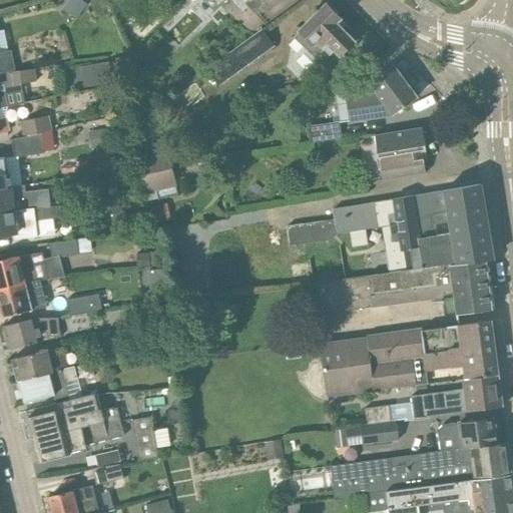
[(69,0),(68,2),(82,12),(90,2),(86,0),(69,0)]
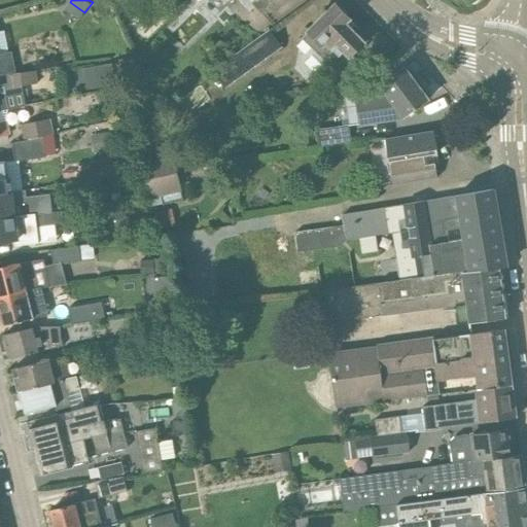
[(207,0),(221,13),(234,0),(255,0),(251,5),(260,14),(274,0),(207,0)]
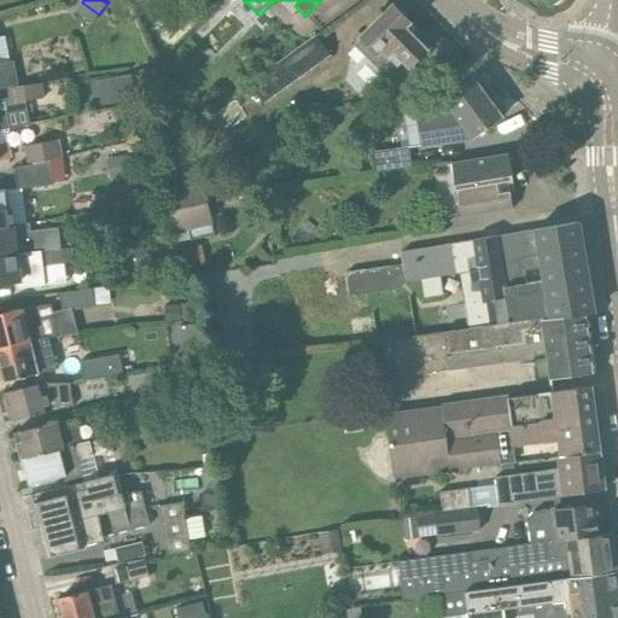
[(410,66),(426,51),(404,28),(409,23),(394,6),(361,38),(363,40),(356,46),(348,54),(357,64),(366,57),(366,65),(357,75),(369,86),(379,77),(388,77),(400,89),(417,73),(410,66)]
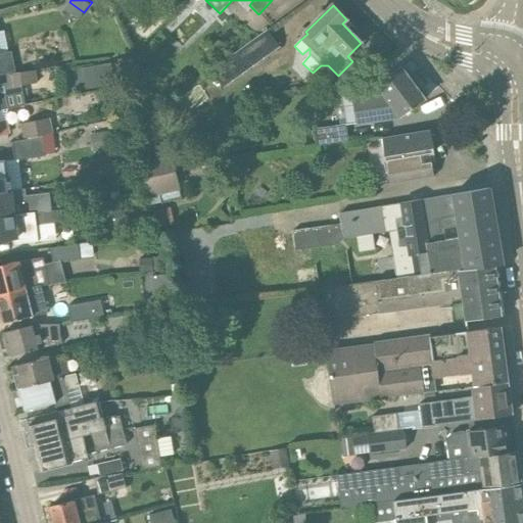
[(224,87),(279,47),(267,32),(212,72),(224,87)]
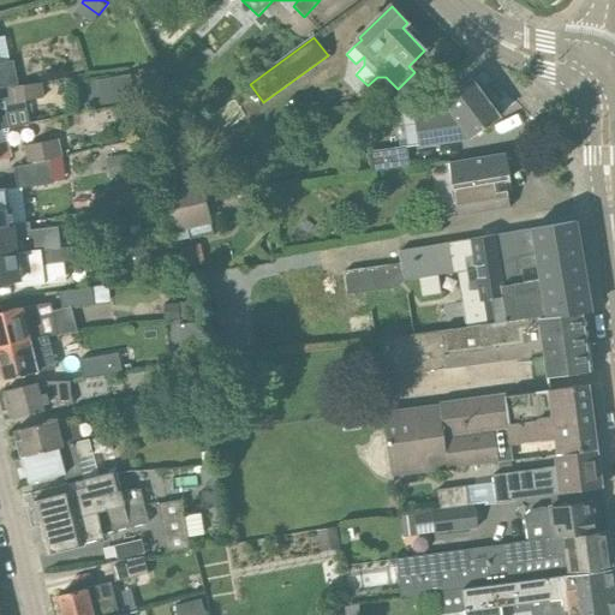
[(0,87),(16,84),(11,61),(0,64),(0,87)]
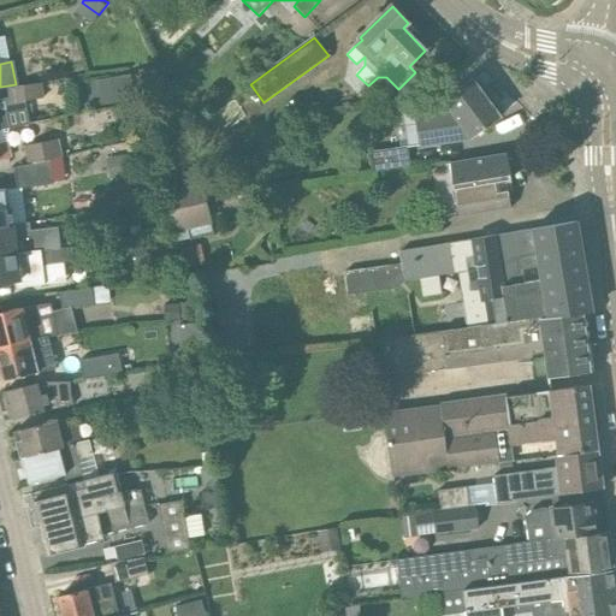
[(144,90),(166,86),(163,63),(141,67),(144,90)]
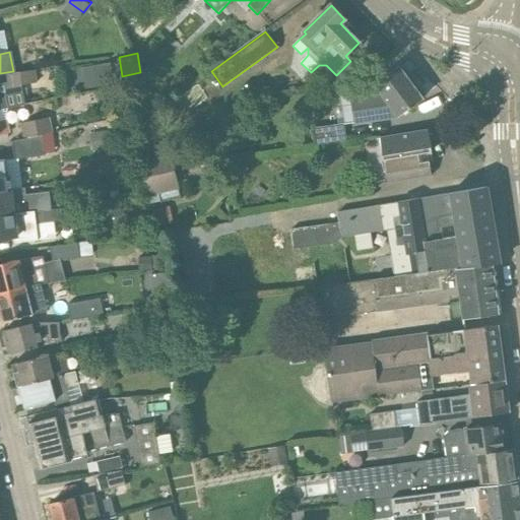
[(92,65),(96,85),(116,82),(113,61),(92,65)]
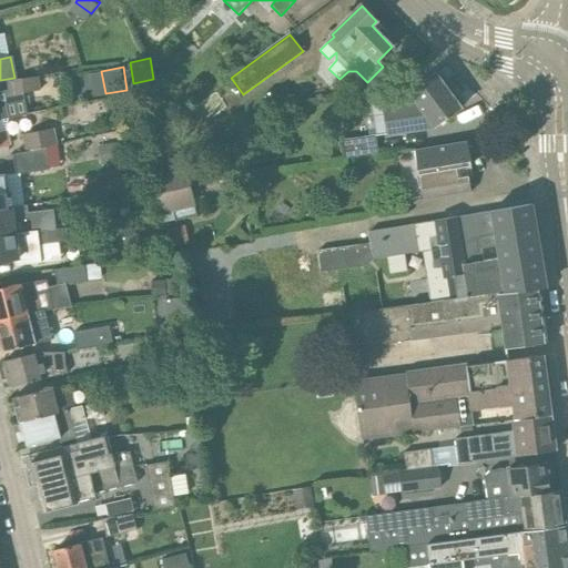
[(387,134),(434,129),(462,108),(436,72),(407,93),(382,97),(387,134)]
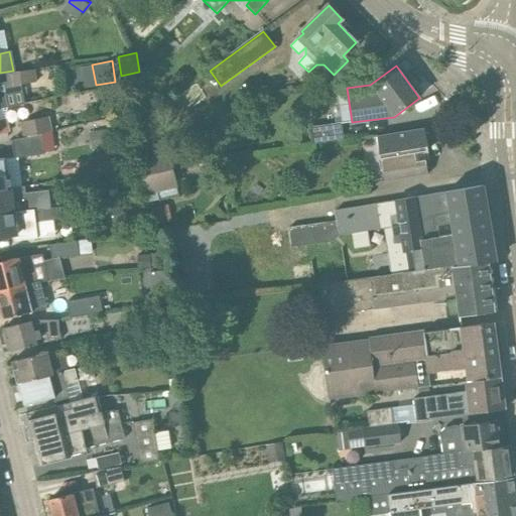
[(7,87),(36,83),(34,70),(5,75),(7,87)]
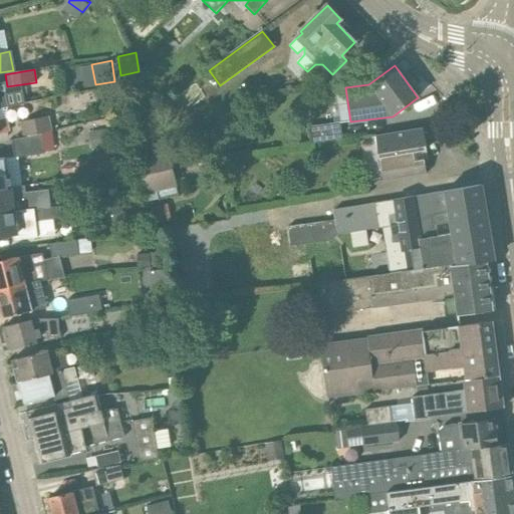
[(0,108),(8,107),(6,95),(1,96),(0,93),(0,108)]
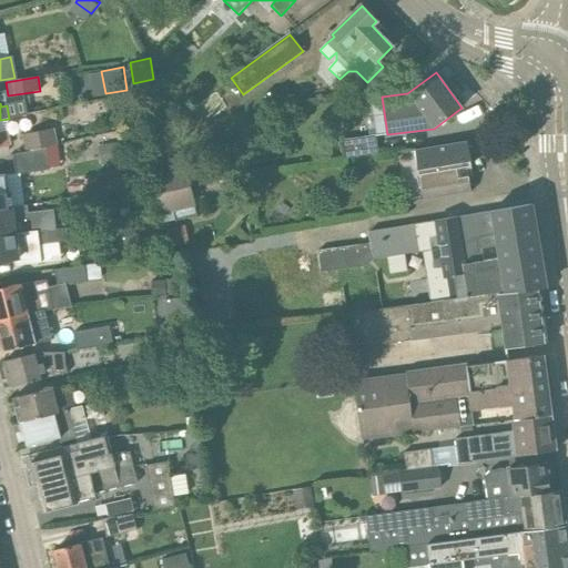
[(112,121),(113,130),(127,128),(124,119),(112,121)]
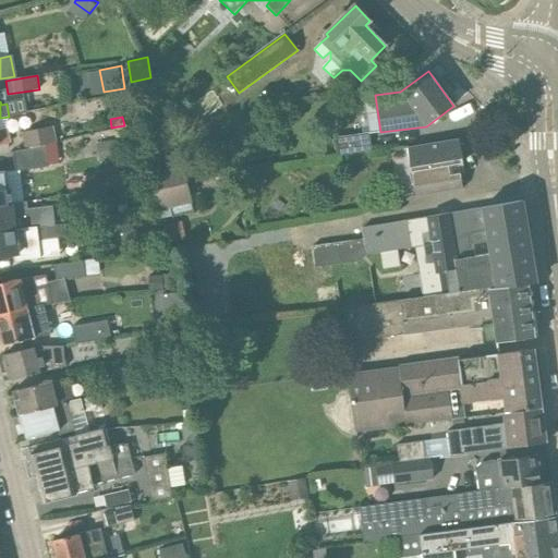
[(22,133),(25,149),(46,145),(56,143),(52,126),(22,133)]
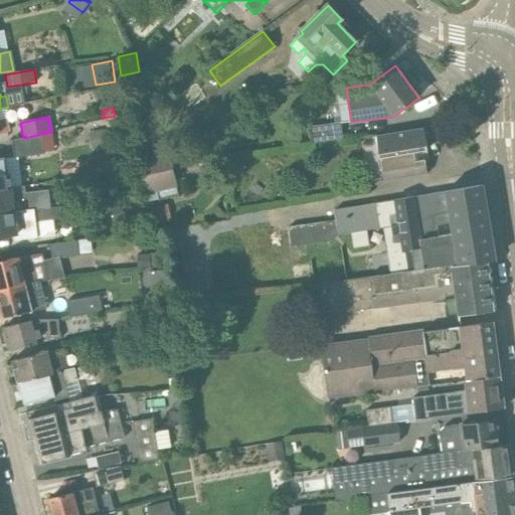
[(0,121),(0,134),(9,133),(6,120),(0,121)]
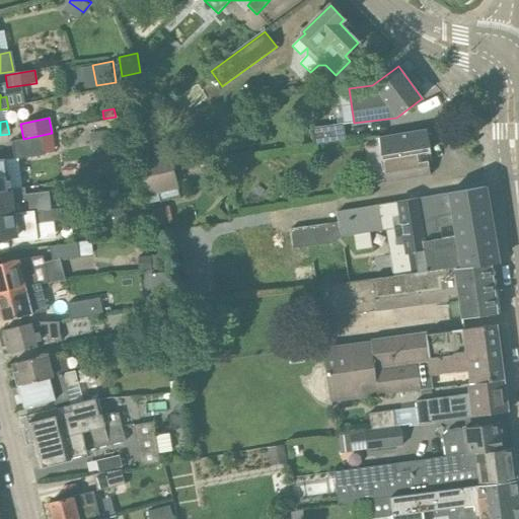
[(314,145),(346,141),(344,124),(312,128),(314,145)]
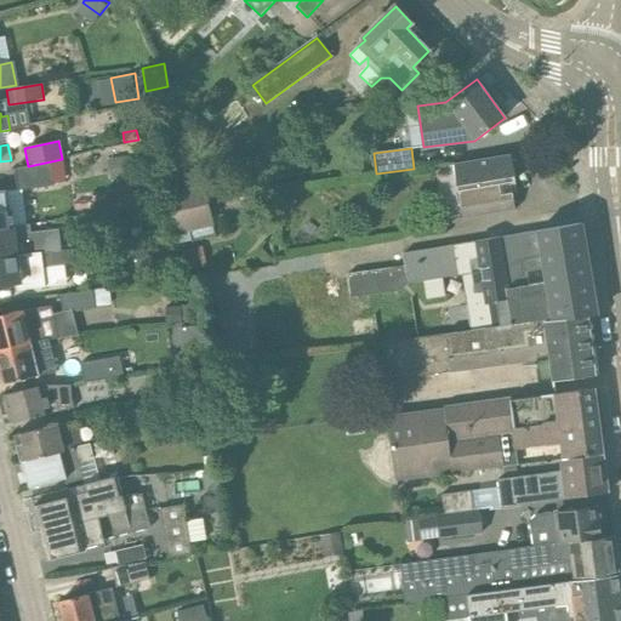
[(463,218),(516,210),(511,182),(516,181),(511,154),(454,164),(463,218)]
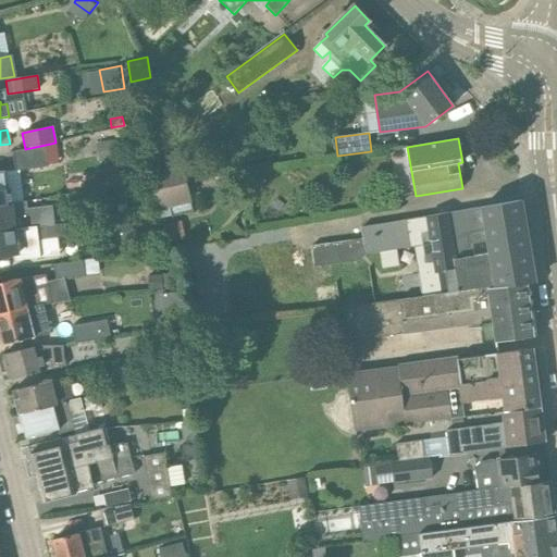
[(100,162),(119,159),(115,140),(96,145),(100,162)]
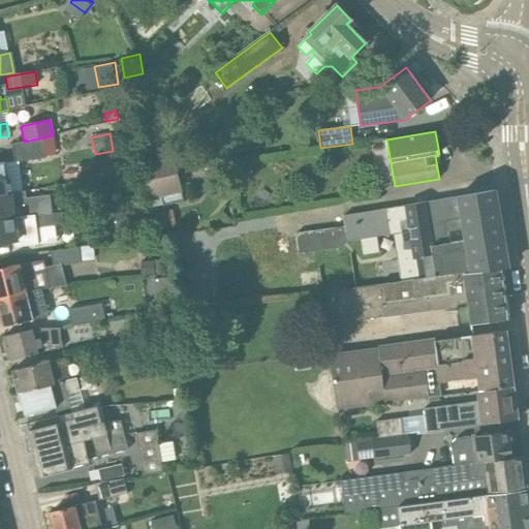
[(12,144),(14,161),(18,160),(18,162),(45,158),(43,137),(24,142),(12,144)]
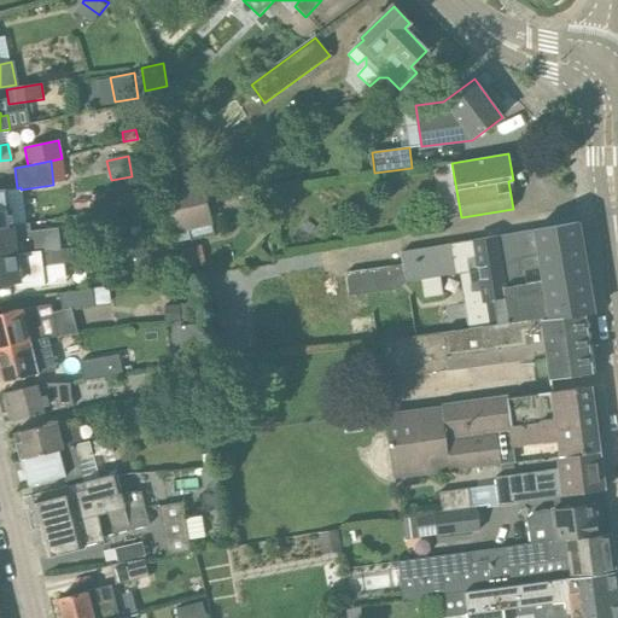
[(172,235),(213,226),(203,182),(162,191),(172,235)]
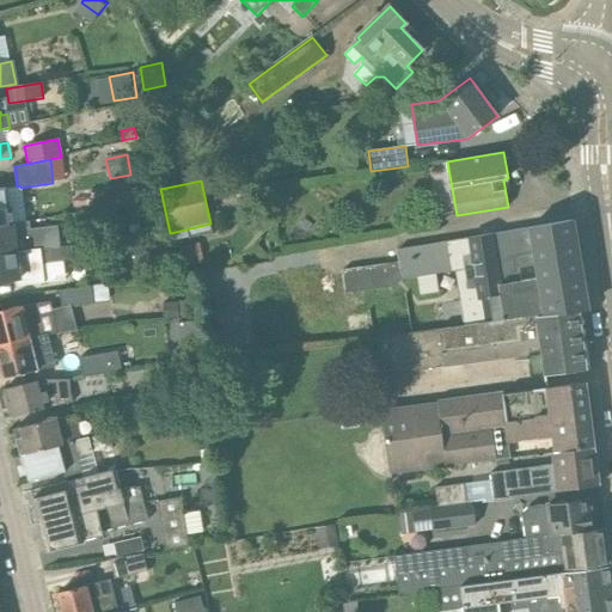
[(0,188),(0,225),(13,224),(25,221),(20,188),(20,185),(17,187),(0,188)]
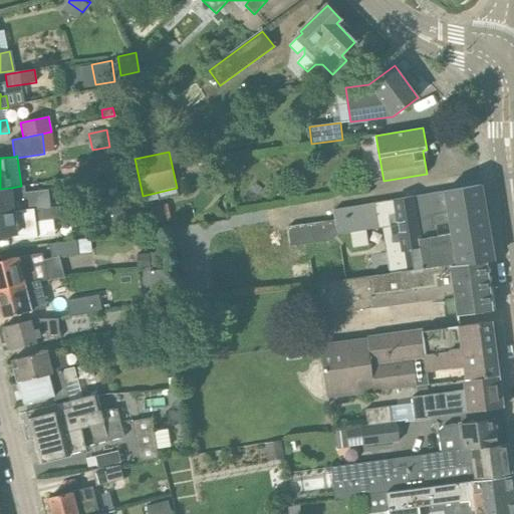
[(234,159),(225,170),(233,176),(242,164),(234,159)]
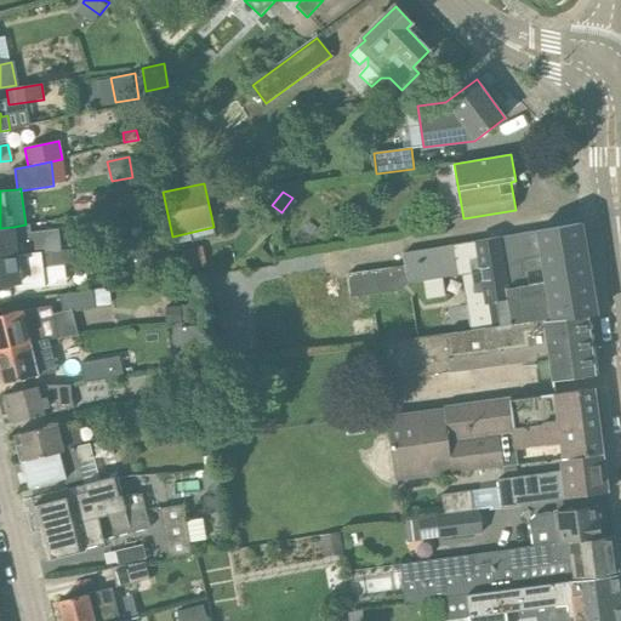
[(581,223),(531,232),(537,269),(541,284),(542,291),(592,283),(581,223)]
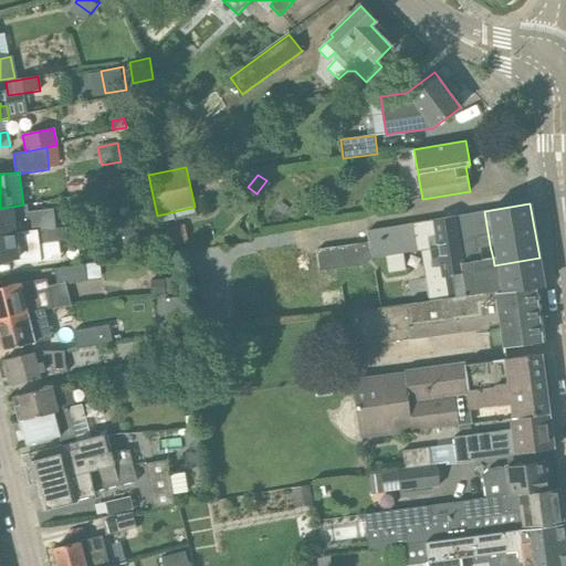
[(54,209),(29,212),(28,205),(23,205),(12,207),(0,208),(0,234),(16,233),(42,230),(43,230),(56,228),(54,209)]
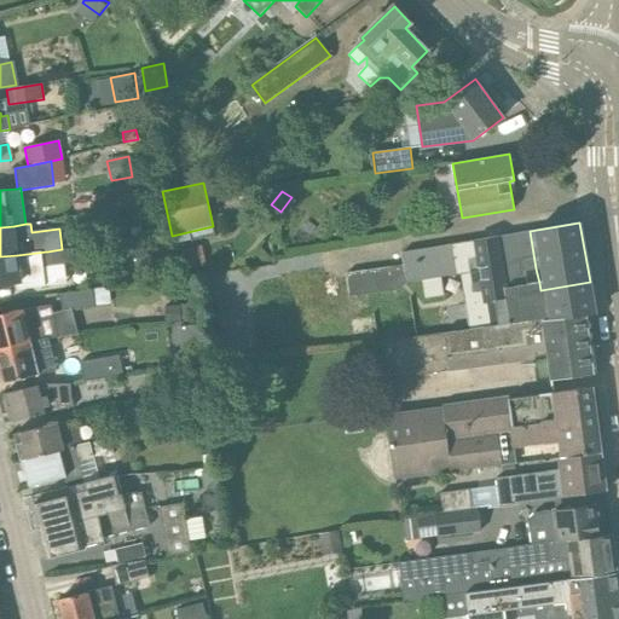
[(140,224),(129,225),(131,238),(142,237),(140,224)]
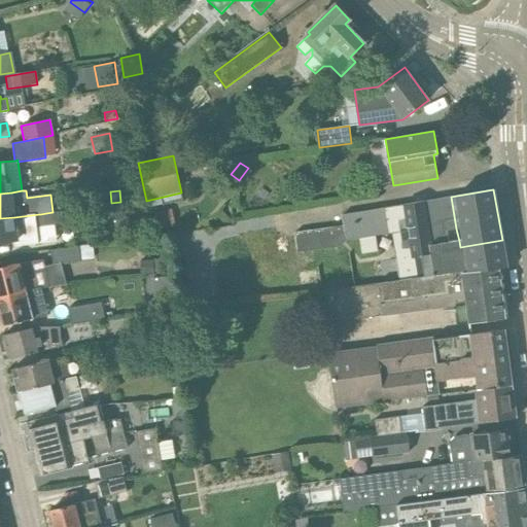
[(463,270),(464,272),(499,268),(500,268),(507,267),(502,240),(460,247),(459,241),(450,243),(448,231),(456,229),(451,197),(406,204),(410,230),(415,261),(395,264),(397,280),(417,277),(462,270),(463,270)]
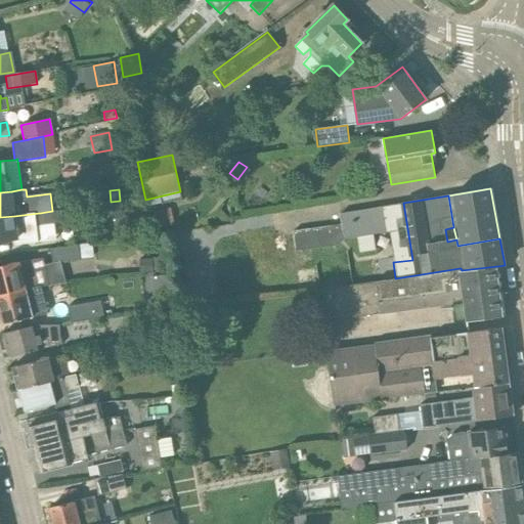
[(374,234),(407,228),(403,203),(341,213),(345,239),(358,237),(360,252),(377,249),(374,234)]
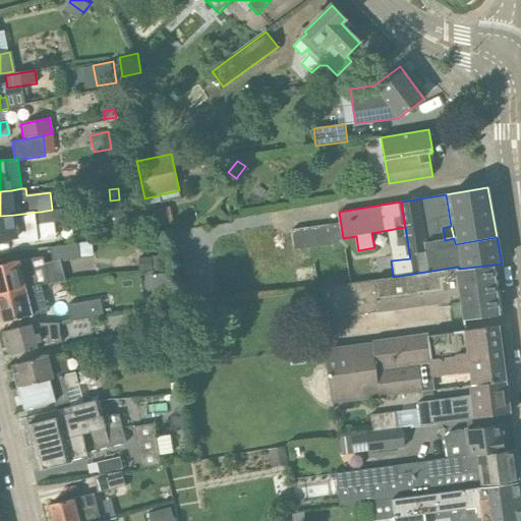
[(175,224),(170,204),(154,208),(158,227),(175,224)]
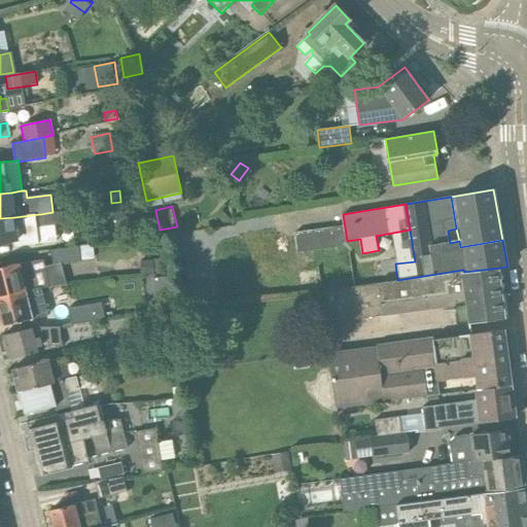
[(144,209),(113,211),(115,231),(147,227),(144,209)]
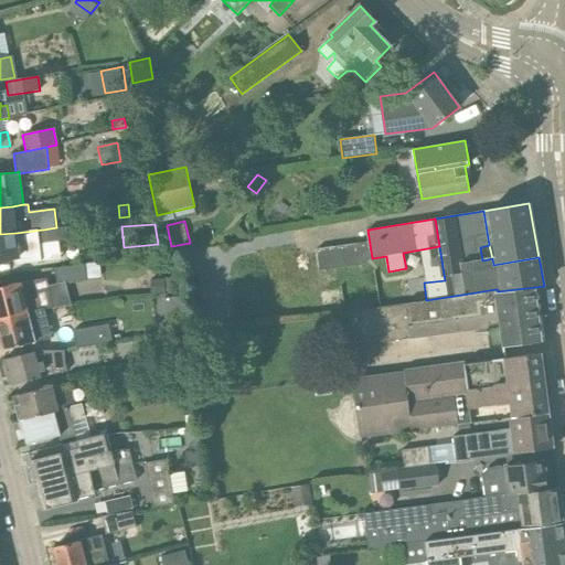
[(42,230),(43,244),(67,241),(66,226),(56,227),(43,230),(42,230)]
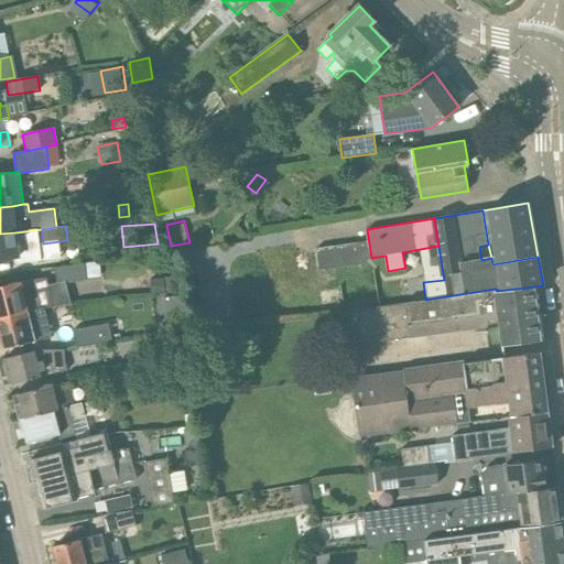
[(15,232),(0,234),(0,259),(19,258),(17,241),(15,232)]
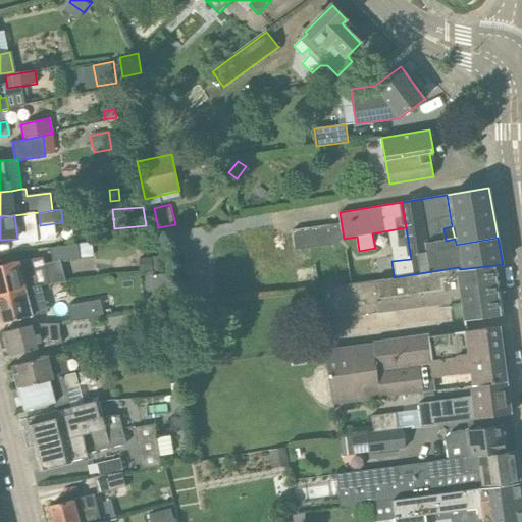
[(52,262),(80,259),(77,245),(51,249),(52,262)]
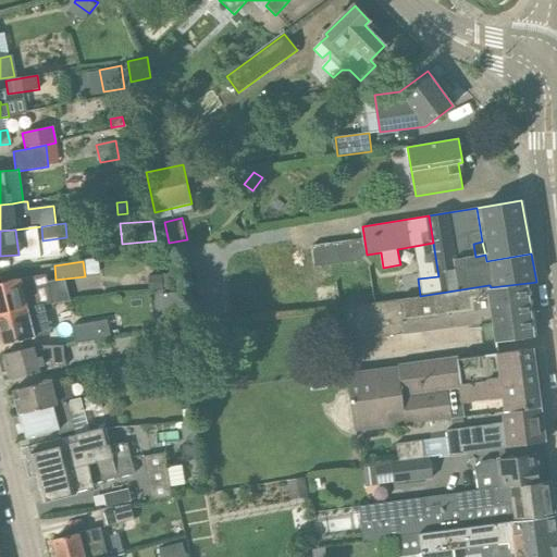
[(0,314),(41,305),(35,276),(20,280),(20,279),(0,283),(0,314)]
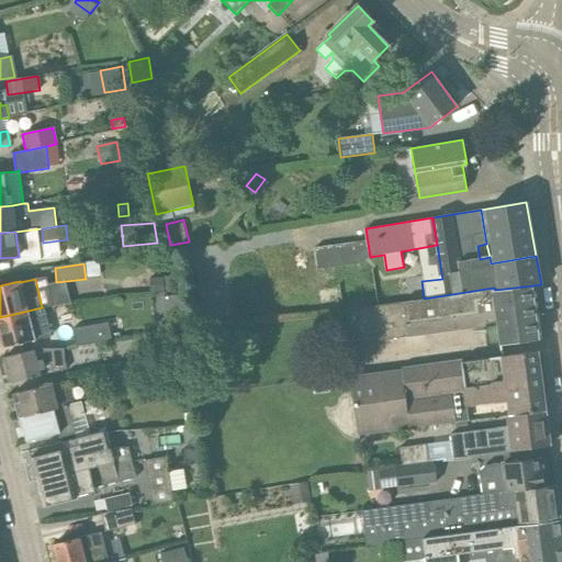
[(163,293),(163,279),(150,279),(150,293),(163,293)]
